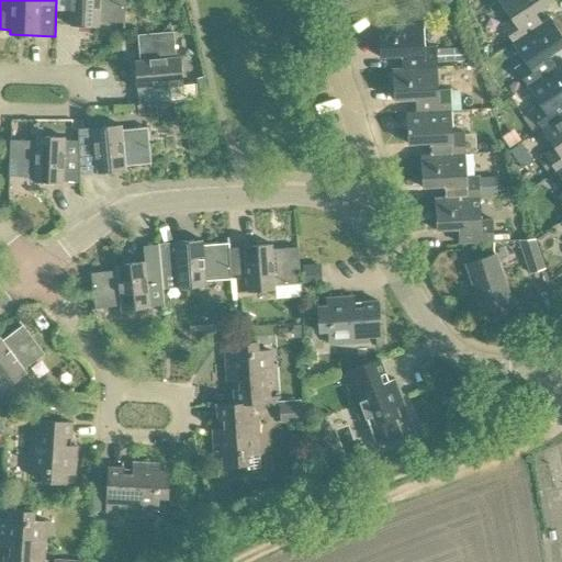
[(124,22),(125,0),(70,0),(70,25),(99,27),(99,21),(124,22)]
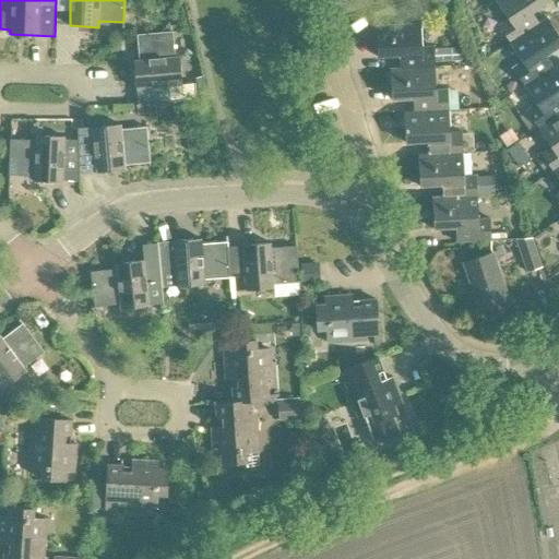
[(510,44),(535,26),(527,16),(550,1),(549,0),(495,0),(508,19),(498,25),(510,44)]
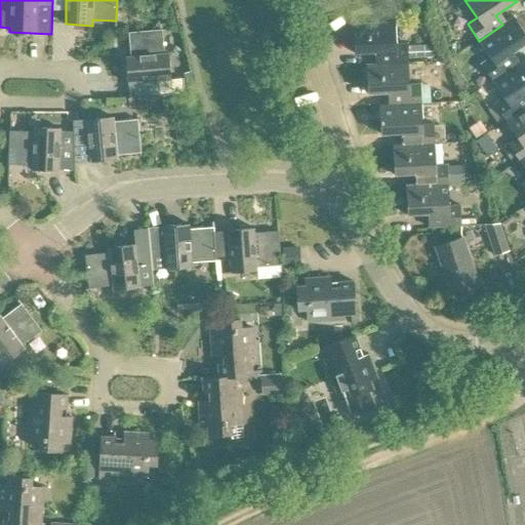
[(481,65),(492,80),(517,65),(510,53),(524,43),(524,33),(515,17),(502,25),(479,41),(490,58),(481,65)]
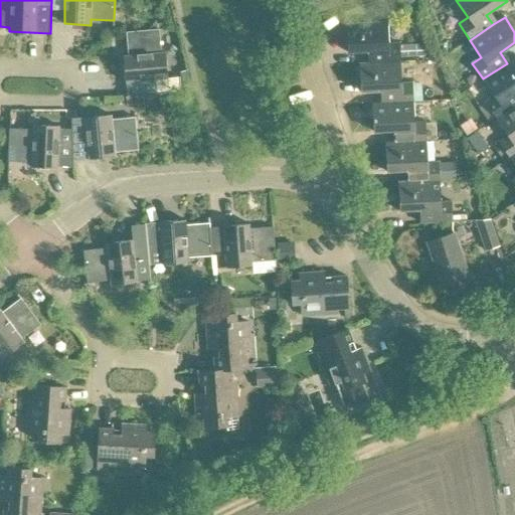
[(400,63),(400,58),(408,58),(408,45),(399,46),(399,43),(387,44),(387,22),(347,23),(348,52),(372,51),(373,64),(400,63)]
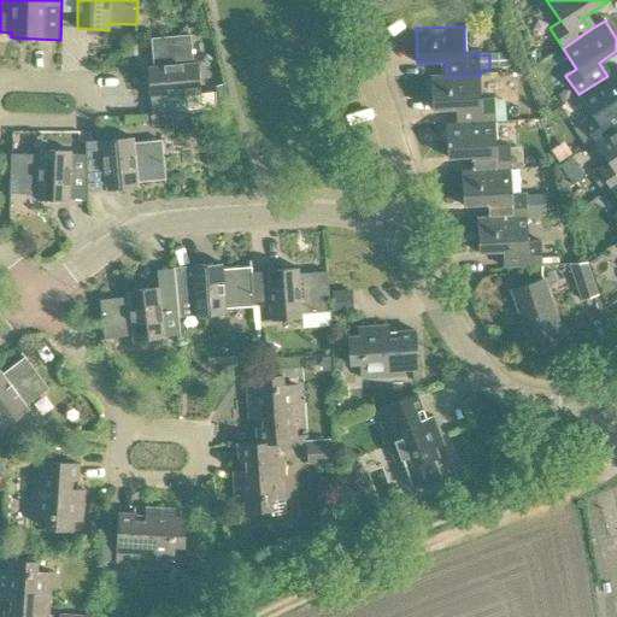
[(152,98),(153,117),(171,116),(203,112),(204,112),(204,111),(201,93),(198,60),(193,62),(191,33),(151,36),(151,37),(153,65),(148,65),(152,98)]
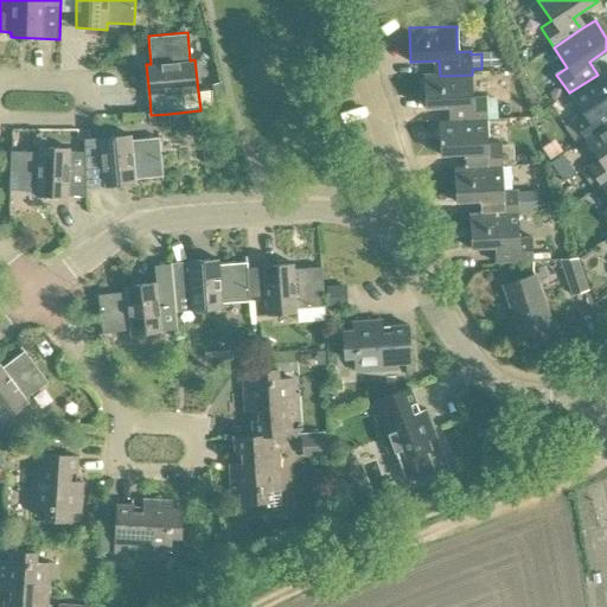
[(606,66),(598,75),(569,93),(583,114),(563,127),(576,146),(585,140),(606,123),(606,113),(605,109),(606,107),(606,66)]
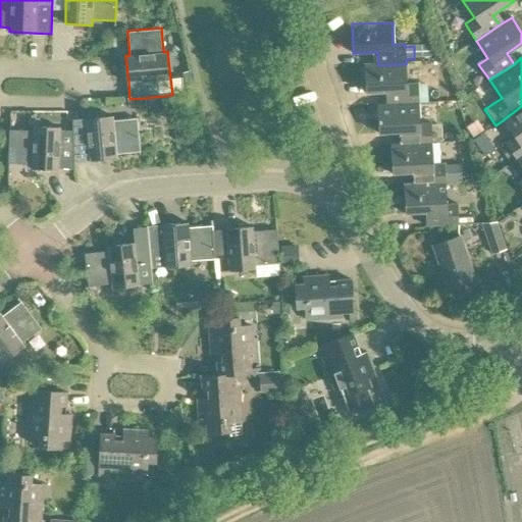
[(390,93),(392,105),(418,103),(417,83),(406,84),(406,64),(378,65),(365,65),(366,94),(390,93)]
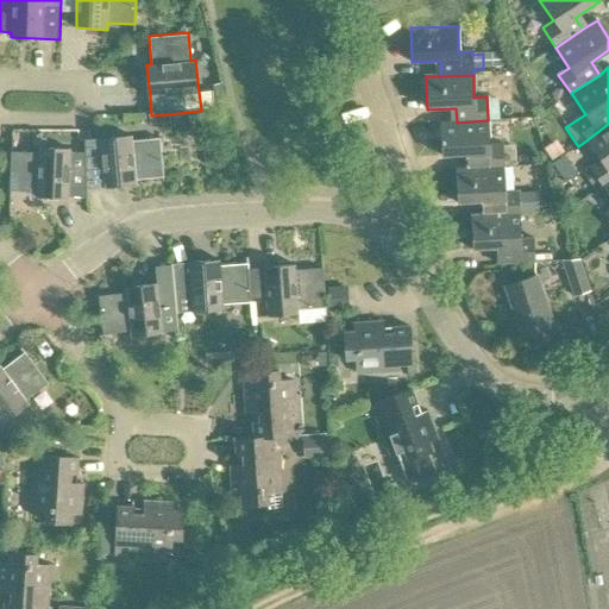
[(223,86),(212,88),(215,105),(226,102),(223,86)]
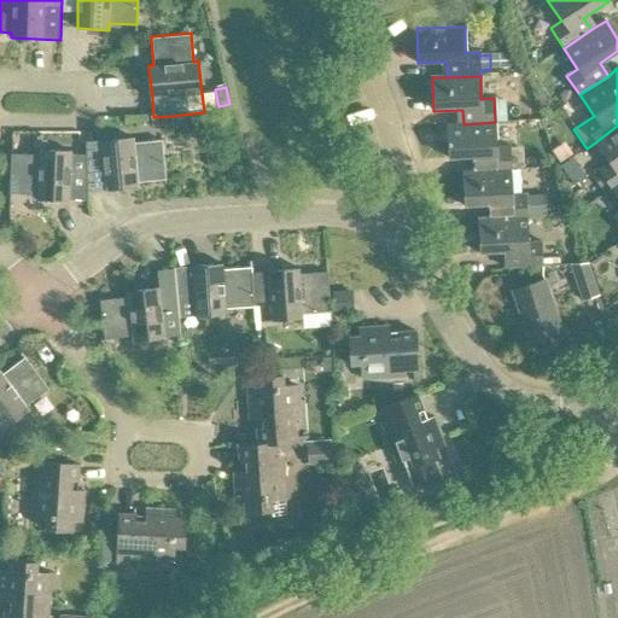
[(511,170),(509,146),(496,146),(495,122),(464,124),(448,124),(449,158),(479,157),(479,172),(511,170)]
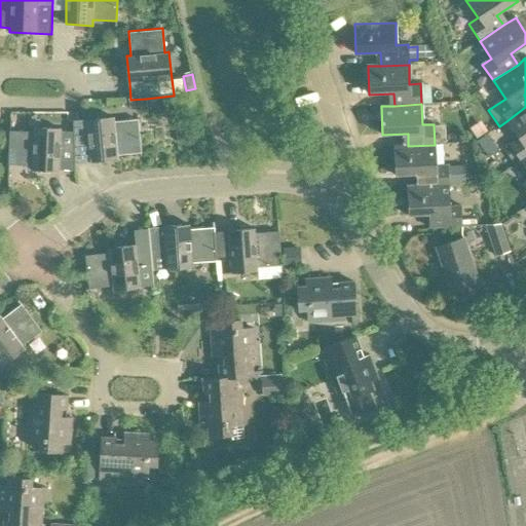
[(512,149),(520,161),(525,156),(525,107),(506,121),(519,139),(509,145),(510,146),(512,149)]
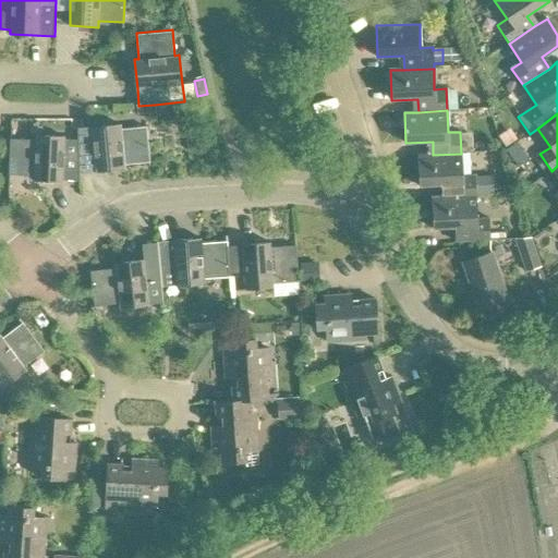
[(79,140),(80,173),(124,170),(123,164),(148,161),(145,126),(121,129),(121,123),(79,126),(79,140)]
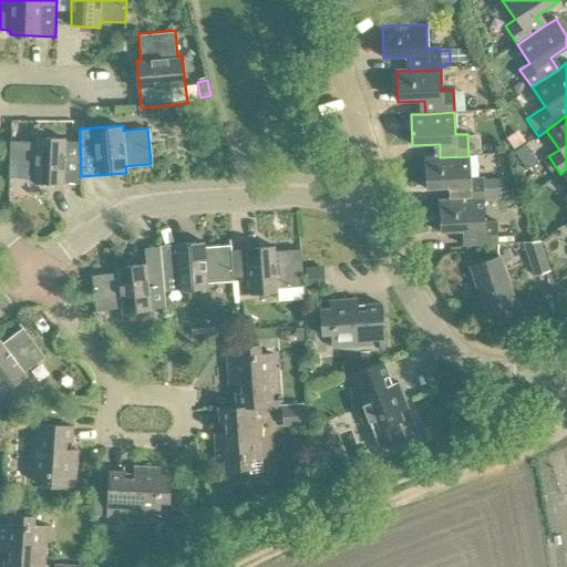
[(37,142),(11,141),(10,176),(34,177),(34,183),(65,184),(66,138),(37,137),(37,142)]
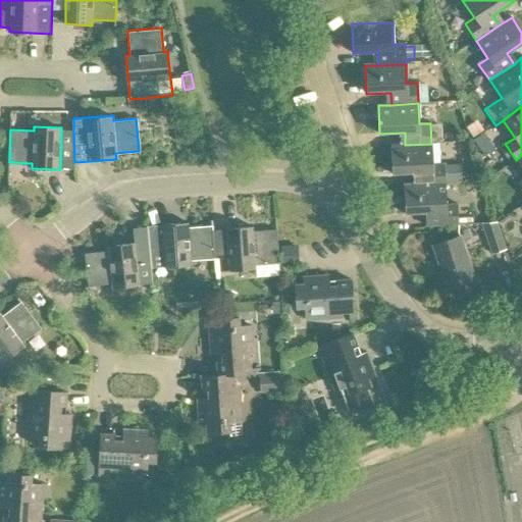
[(417,172),(417,185),(445,184),(444,165),(444,163),(431,164),(431,144),(405,145),(392,146),(392,173),(417,172)]
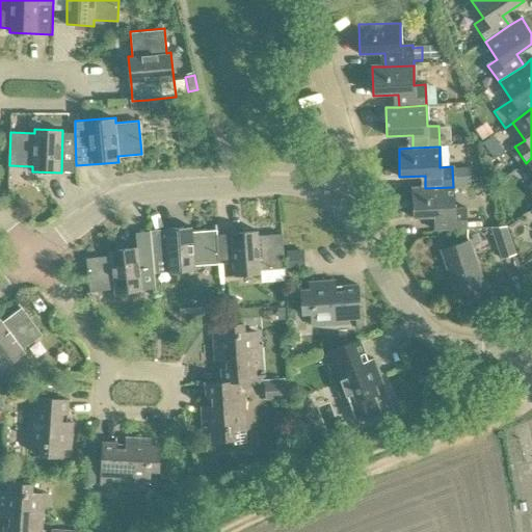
[(517,163),(524,159),(517,151),(515,148),(509,151),(517,163)]
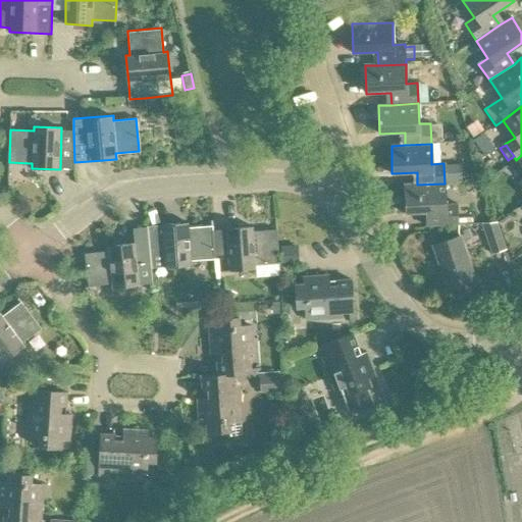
[(444,165),(445,184),(461,183),(460,165),(444,165)]
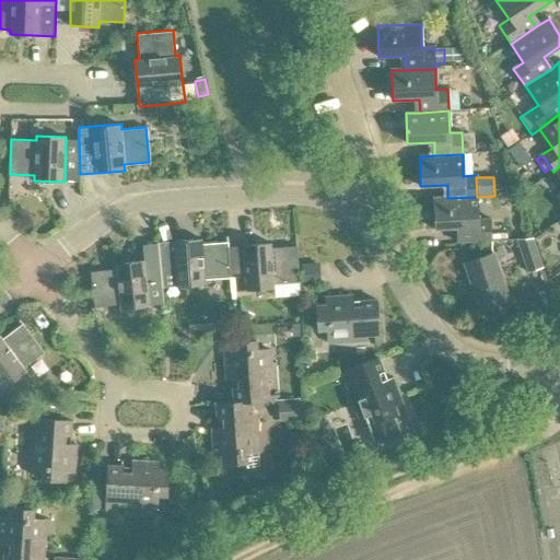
[(477,197),(447,198),(433,199),(433,230),(459,229),(459,242),(490,241),(490,218),(477,218),(477,197)]
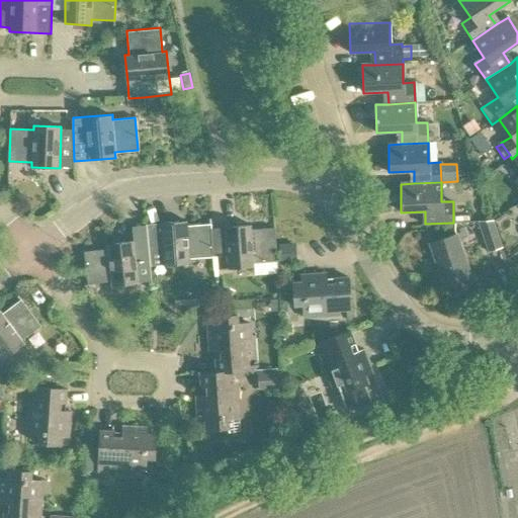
[(488,252),(502,247),(493,221),(477,222),(488,252)]
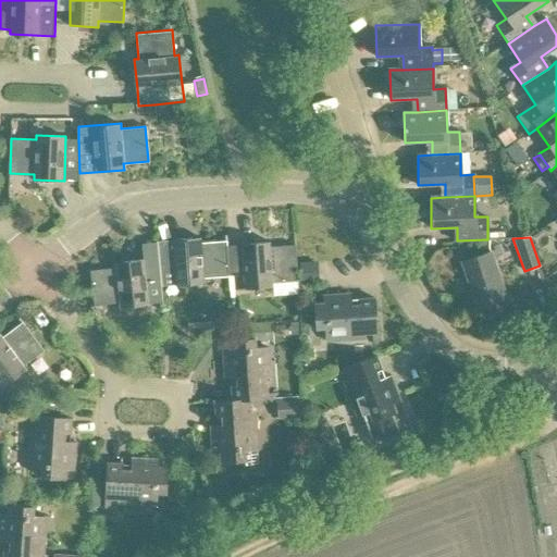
[(159,260),(162,286),(205,284),(203,277),(230,275),(227,240),(201,243),(201,238),(158,243),(159,260)]
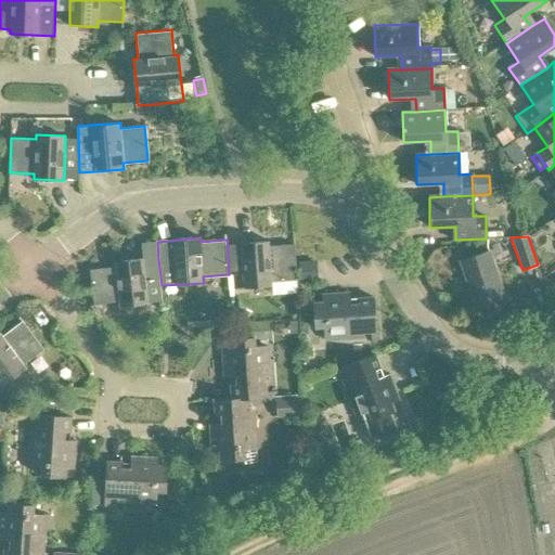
[(297,280),(294,245),(270,246),(270,241),(241,243),(244,288),(272,286),(272,282),(297,280)]
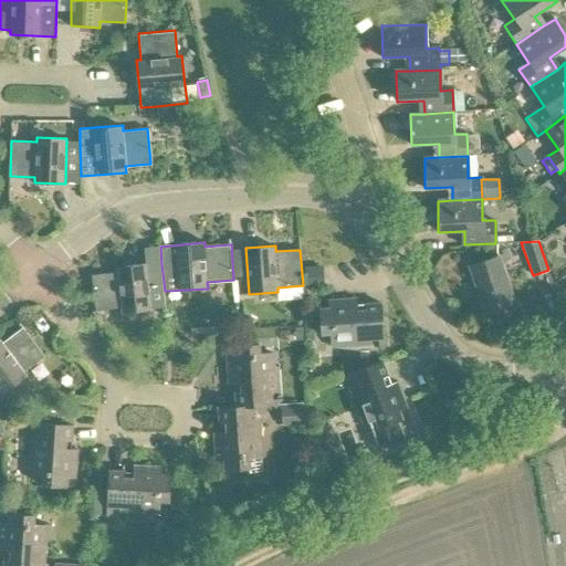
[(486,312),(514,303),(499,257),(470,265),(486,312)]
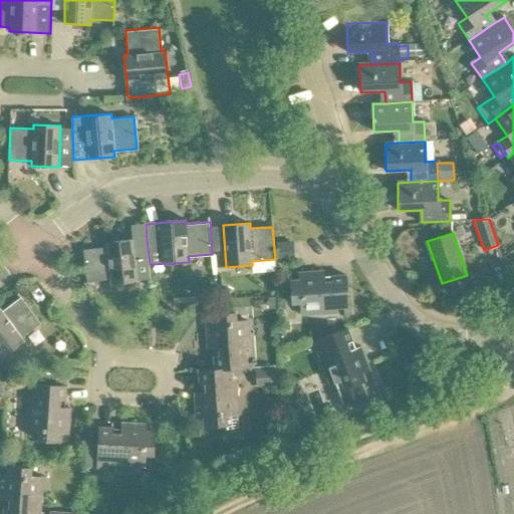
[(151,278),(150,264),(147,240),(133,242),(133,239),(104,242),(105,247),(83,249),(87,282),(109,279),(109,283),(138,280),(137,277),(150,275),(150,278),(151,278)]
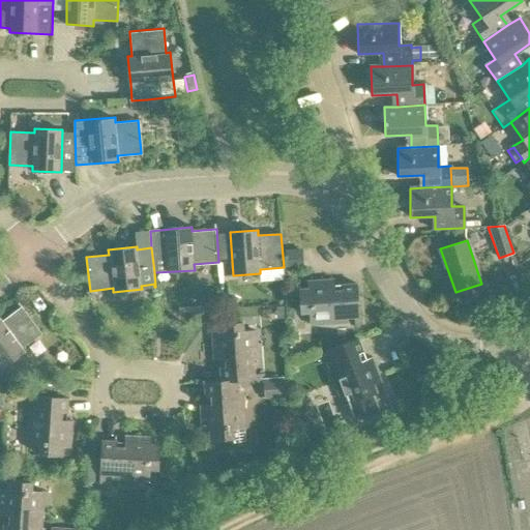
[(303,270),(301,249),(285,251),(287,271),(303,270)]
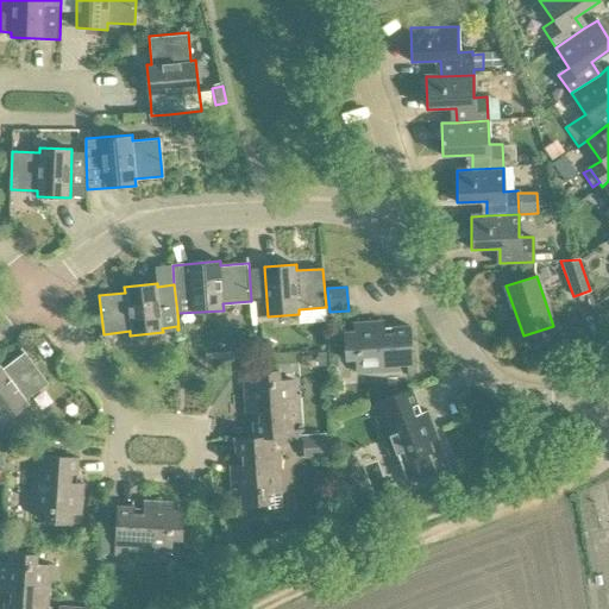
[(408,376),(413,376),(409,326),(385,328),(385,321),(353,324),(355,332),(345,333),(347,358),(356,358),(357,371),(407,368),(408,376)]
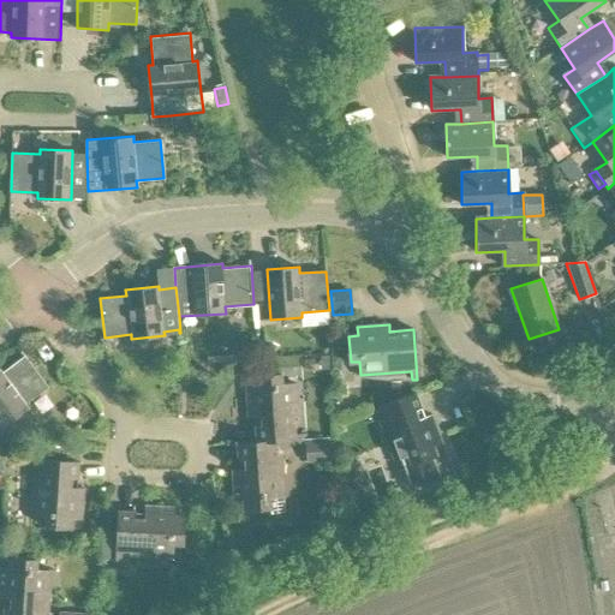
[(0,425),(1,424),(4,428),(30,408),(27,404),(49,386),(27,356),(4,372),(0,368),(0,366),(0,425)]
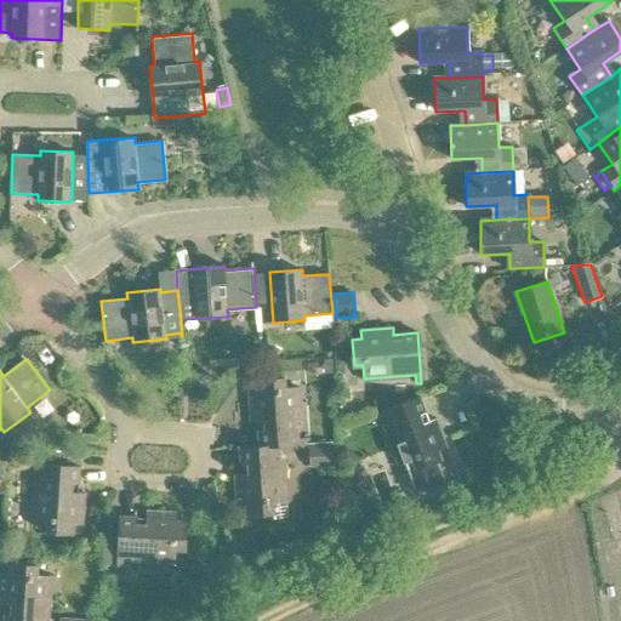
[(284,445),(284,446),(303,445),(300,387),(285,388),(284,377),(257,380),(257,389),(250,389),(251,421),(258,421),(260,445),(261,446),(284,445)]
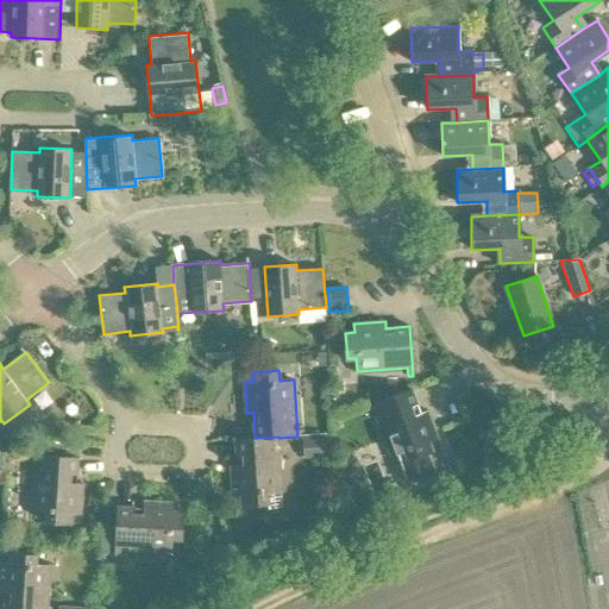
[(432,469),(427,454),(432,452),(429,443),(438,440),(427,410),(420,413),(410,389),(372,403),(393,457),(399,454),(408,478),(432,469)]
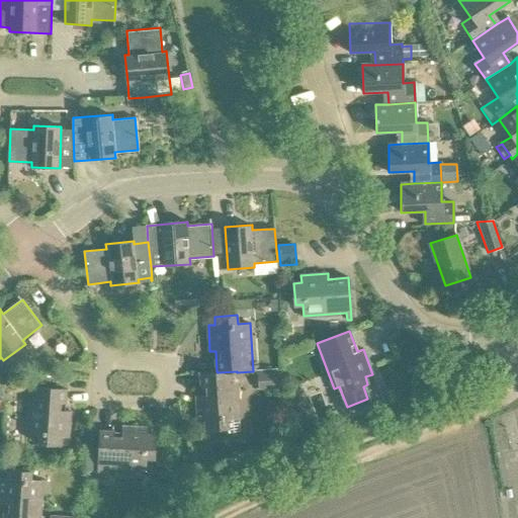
[(282,390),(280,370),(257,372),(259,391),(282,390)]
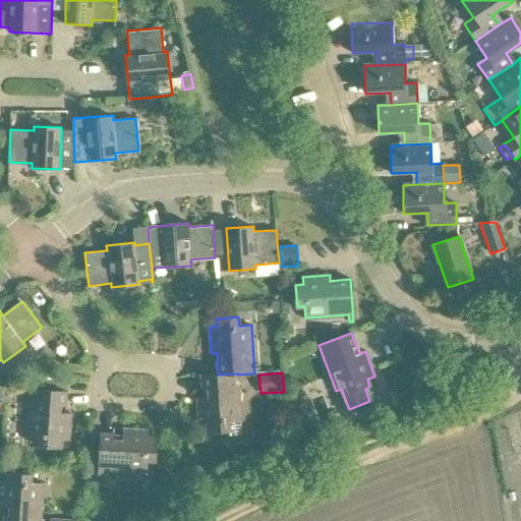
[(241,421),(238,374),(238,373),(219,374),(218,373),(201,375),(203,397),(197,398),(199,424),(206,423),(207,432),(228,430),(229,435),(241,433),(240,421),(241,421)]
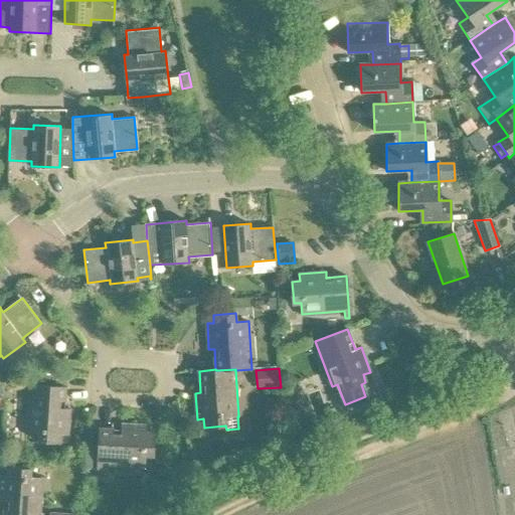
[(68,436),(70,409),(65,408),(67,387),(31,385),(28,433),(40,434),(39,442),(61,443),(62,435),(68,436)]
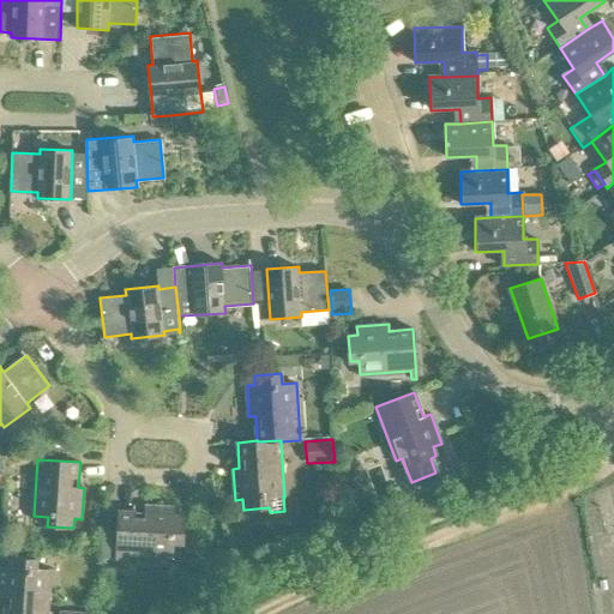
[(144,513),(119,512),(116,554),(173,557),(174,543),(184,545),(185,517),(175,517),(175,509),(145,507),(144,513)]
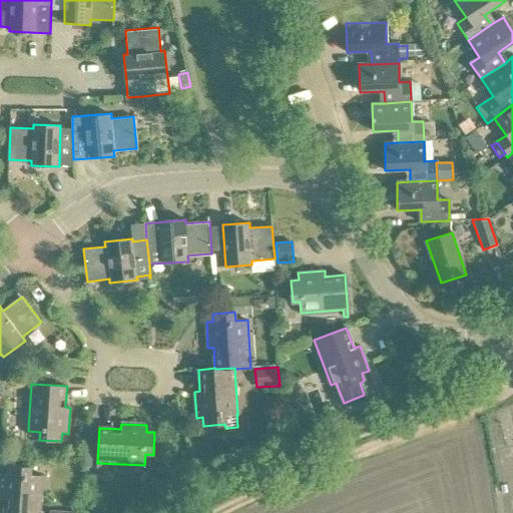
[(45,512),(46,512),(40,512),(43,478),(30,477),(30,467),(8,466),(8,475),(2,474),(0,500),(6,500),(4,512),(45,512)]
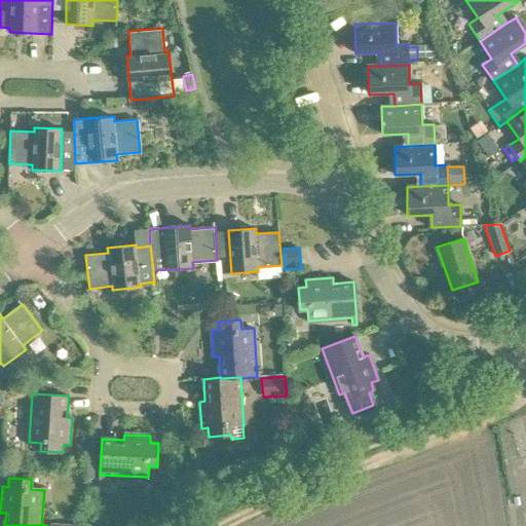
All buildings are outlined.
